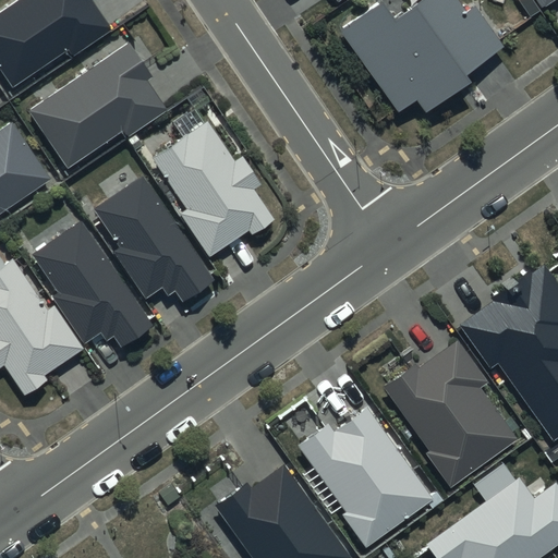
[(17,0),(0,12),(0,68),(13,86),(68,48),(73,56),(112,28),(93,1),(94,0),(17,0)]
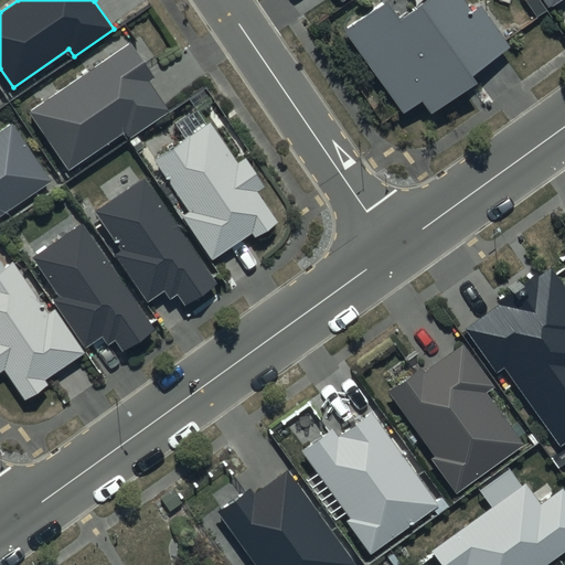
[(387,0),(385,0),(343,31),(404,115),(422,103),(433,116),(477,84),(471,76),(511,49),(481,7),(472,12),(464,0),(424,0),(401,18),(387,0)]
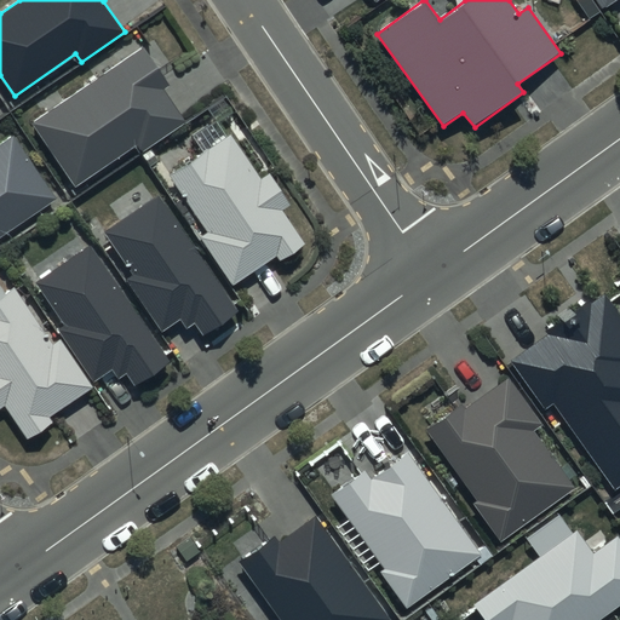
[(596,0),(603,11),(619,0),(596,0)]
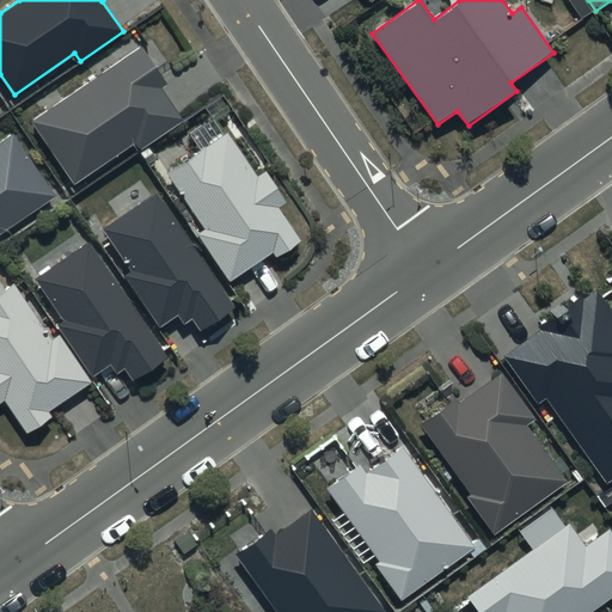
[(142,48),(34,122),(75,184),(136,142),(141,151),(184,121),(164,91),(170,86),(142,48)]
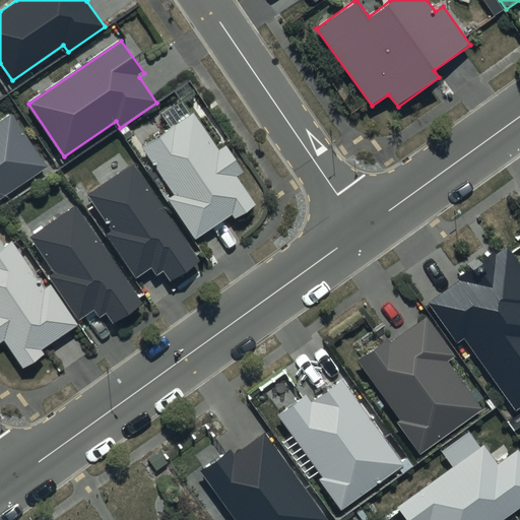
[(194,111),(141,145),(175,195),(169,199),(196,240),(232,214),(235,219),(257,204),(239,178),(245,173),(226,144),(220,148),(194,111)]
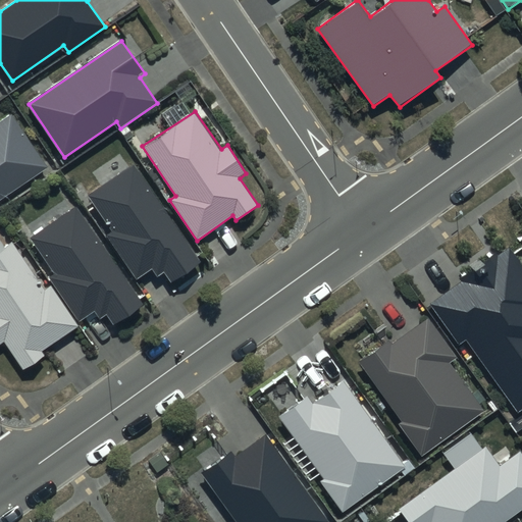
[(11,113),(0,120),(0,200),(48,167),(11,113)]
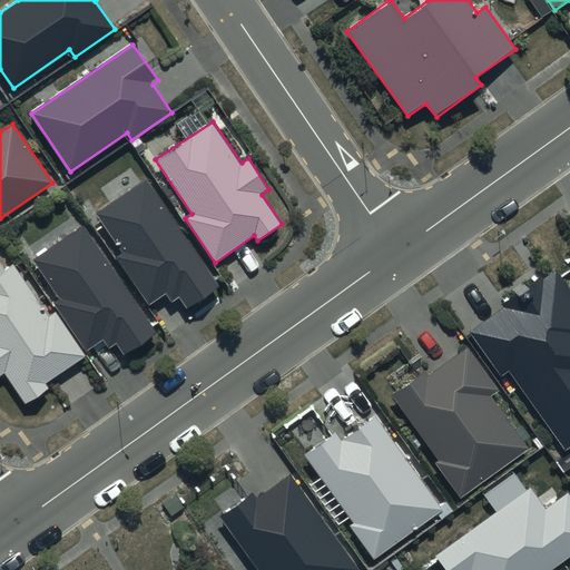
[(145,178),(96,213),(124,254),(117,258),(149,304),(165,293),(172,302),(178,297),(187,310),(220,286),(145,178)]
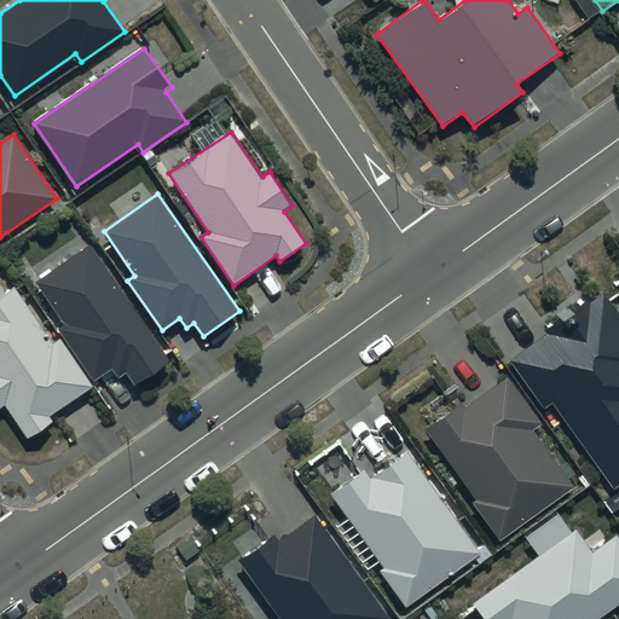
[(90,244),(36,282),(67,325),(59,331),(94,381),(111,369),(119,379),(126,374),(136,387),(172,362),(90,244)]
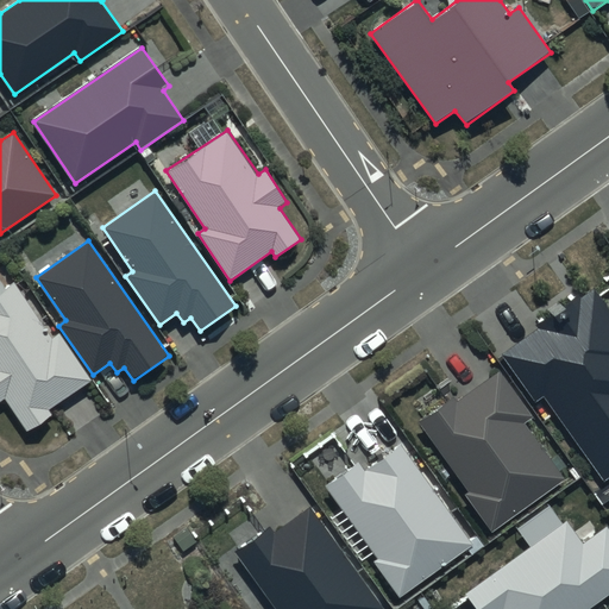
[(14,282),(0,292),(0,401),(5,399),(27,432),(52,415),(49,409),(92,381),(60,333),(52,338),(14,282)]
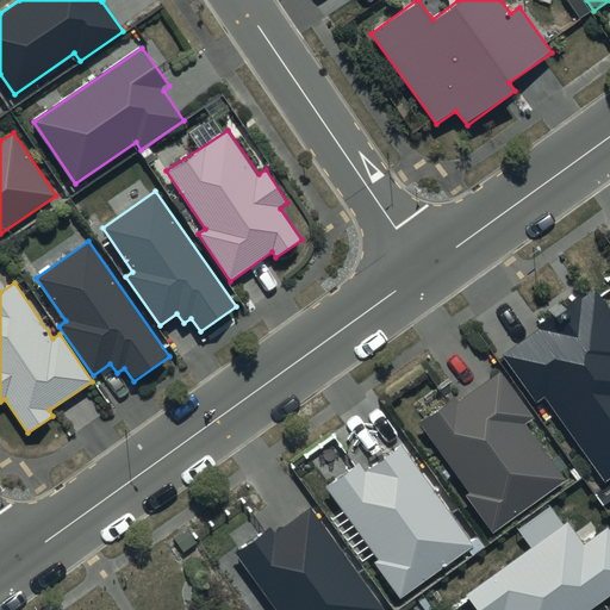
[(609,311),(595,290),(500,356),(535,404),(543,399),(604,484),(609,480),(609,311)]
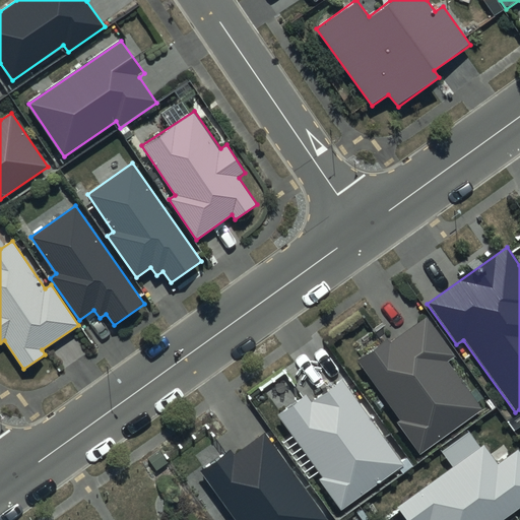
[(387,339),(356,361),(400,420),(397,423),(420,454),(482,408),(448,363),(456,356),(427,317),(391,343),(387,339)]
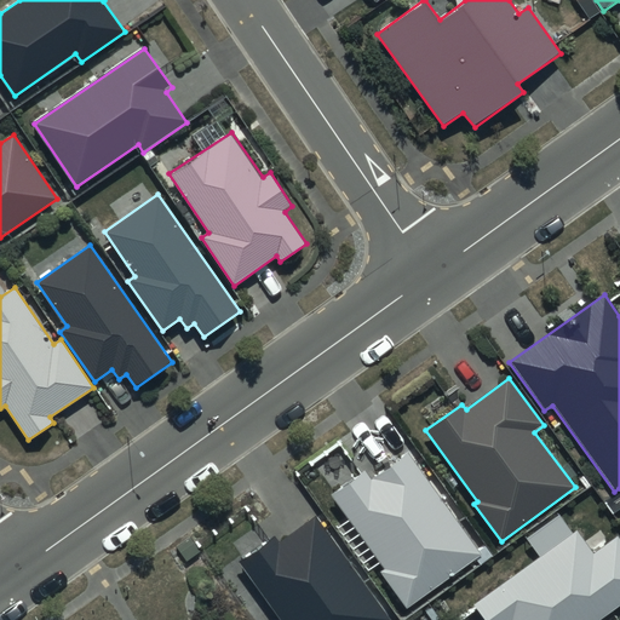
[(363,471),(331,495),(384,568),(380,572),(407,609),(482,556),(408,454),(372,481),(363,471)]
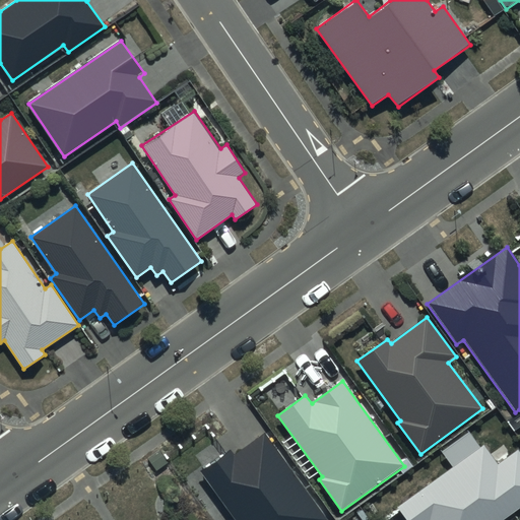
[(229,450),(200,470),(235,519),(326,519),(328,519),(265,433),(233,455),(229,450)]
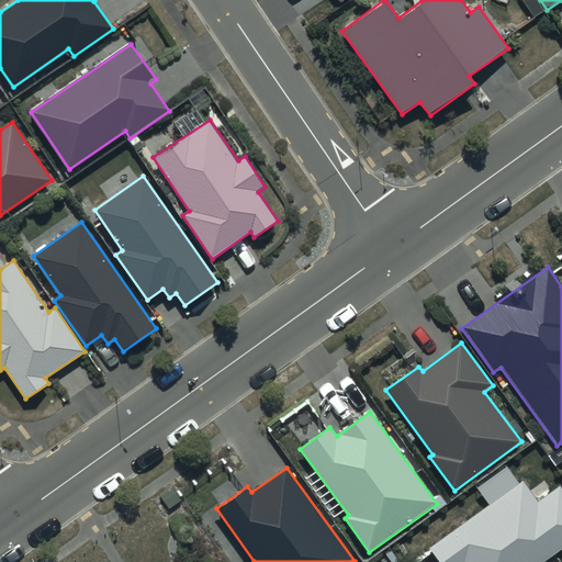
[(538,502),(523,480),(427,548),(437,561),(540,561),(561,547),(561,490),(559,486),(538,502)]
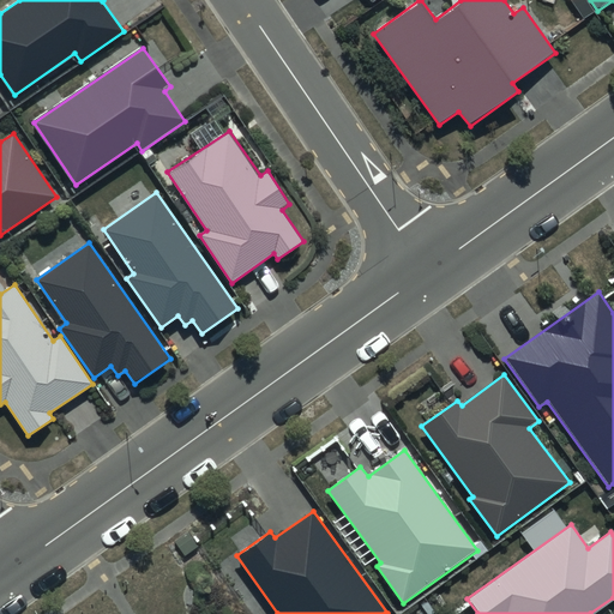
All buildings are outlined.
